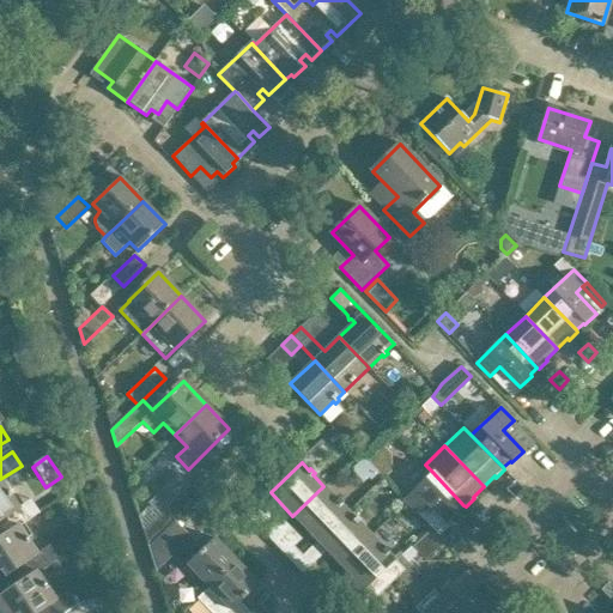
[(0,538),(28,520),(40,511),(31,498),(19,507),(1,480),(22,466),(0,479),(0,538)]
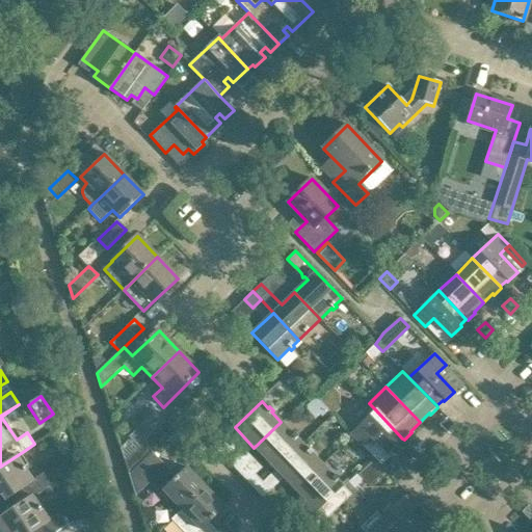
[(397,444),(402,439),(375,409),(350,433),(362,446),(370,437),(388,455),(398,446),(397,444)]
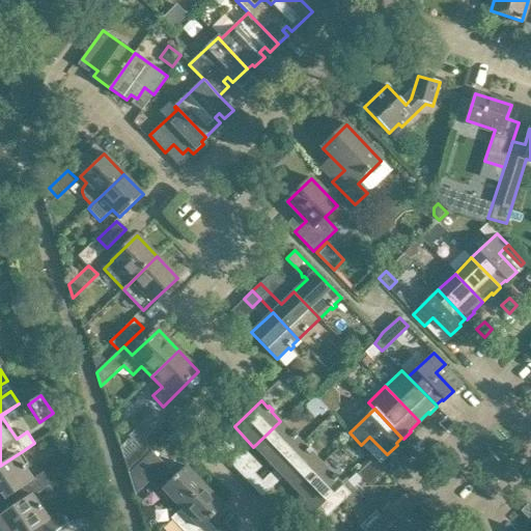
[(138,447),(143,442),(165,421),(156,411),(129,437),(138,447)]
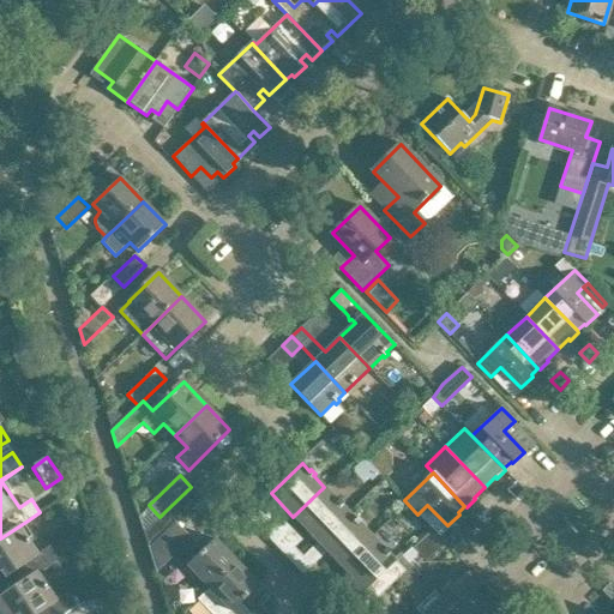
[(516,482),(506,491),(516,500),(525,491),(516,482)]
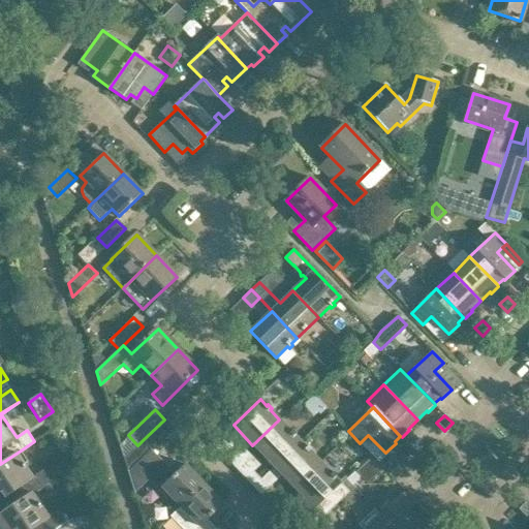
[(252,445),(274,467),(301,441),(279,419),(252,445)]
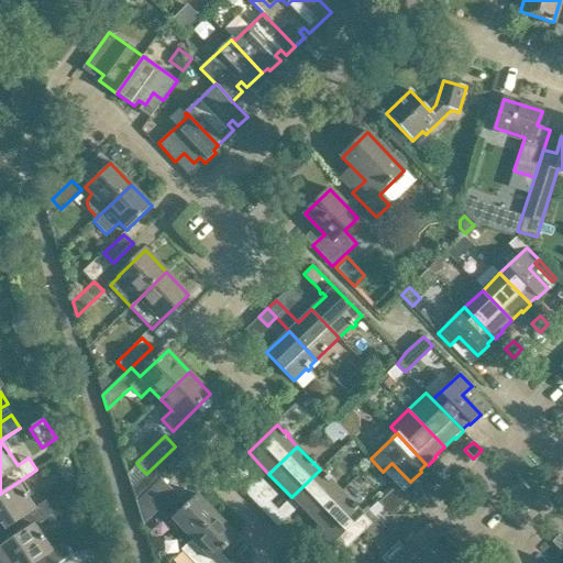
[(234,465),(227,474),(234,483),(243,474),(234,465)]
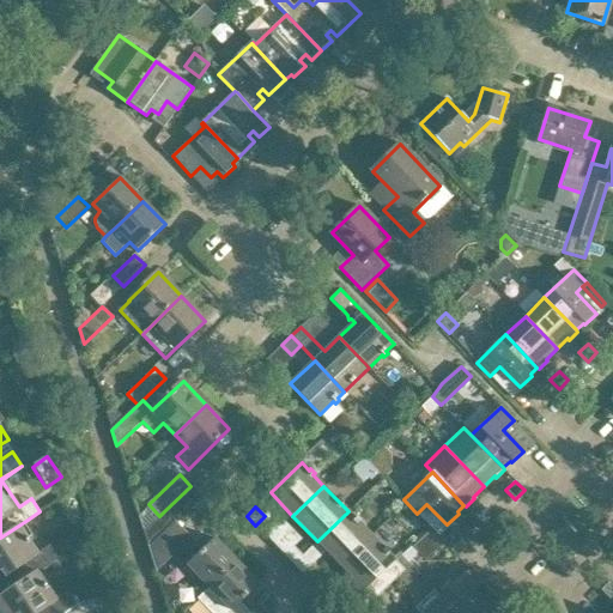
[(486,509),(477,517),(486,527),(496,517),(486,509)]
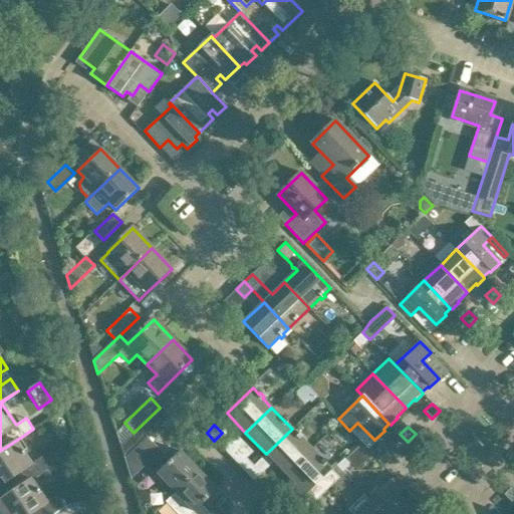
[(145,461),(176,493),(199,471),(180,451),(170,461),(139,428),(134,433),(120,446),(130,476),(131,475),(130,475),(145,461)]
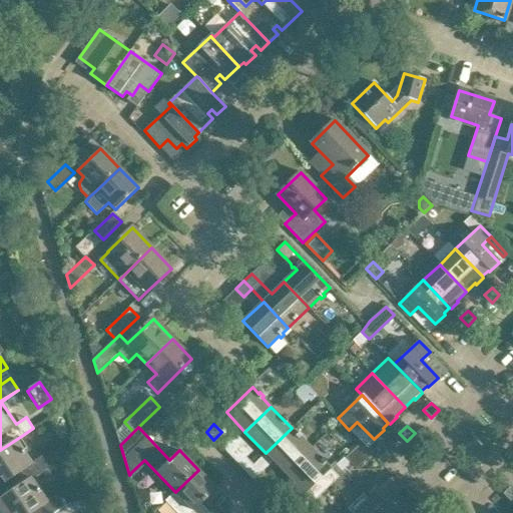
[(41,456),(31,462),(17,440),(34,429),(33,428),(23,435),(0,450),(0,476),(1,476),(11,492),(48,467),(41,456)]
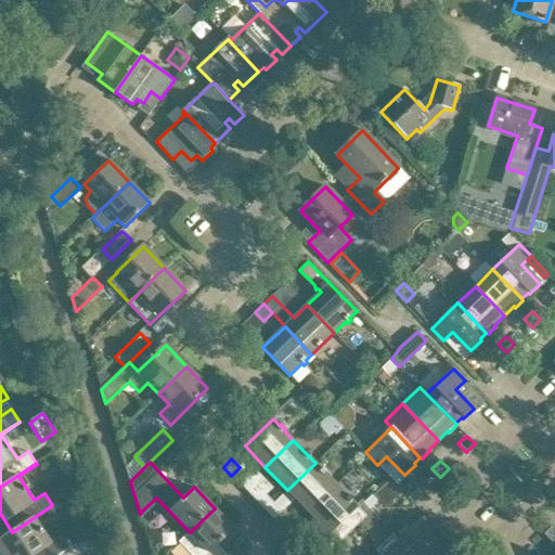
[(287,490),(274,503),(266,511),(274,520),(296,499),(308,512),(336,485),(315,463),(287,490)]
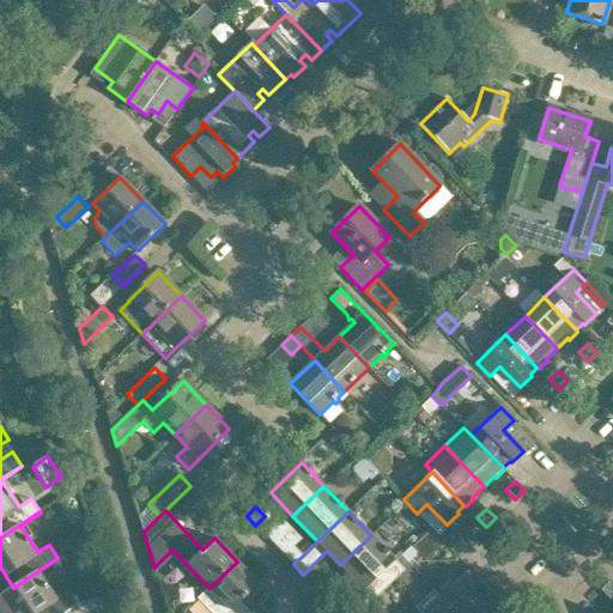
[(413,548),(419,554),(428,563),(444,546),(431,532),(413,548)]
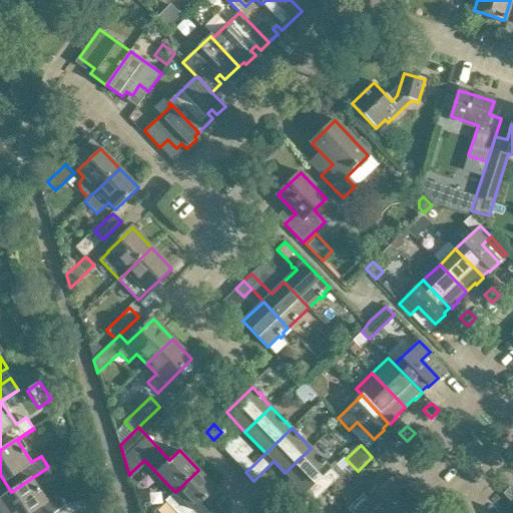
[(284,512),(285,512),(310,490),(320,481),(332,469),(311,448),(285,473),(298,486),(296,487),(292,487),(292,492),(278,505),(284,512)]
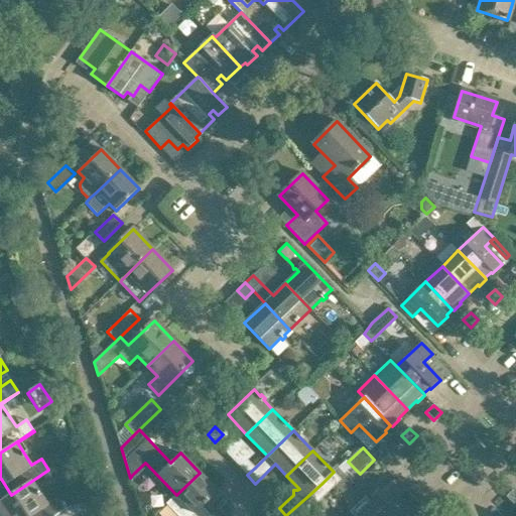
[(239,468),(247,475),(255,468),(247,460),(239,468)]
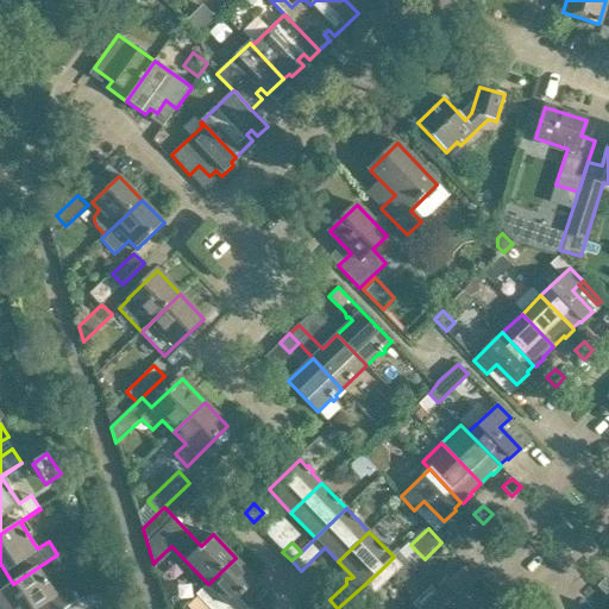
[(64,608),(66,608),(76,601),(67,586),(56,595),(38,569),(58,554),(57,554),(13,584),(0,592),(0,608),(64,608)]
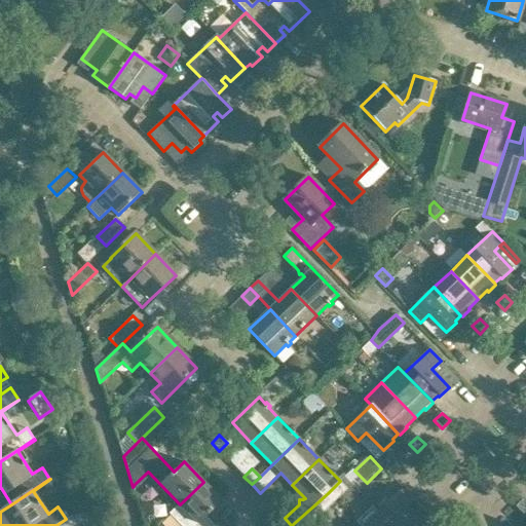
[(328,493),(335,501),(347,489),(340,481),(328,493)]
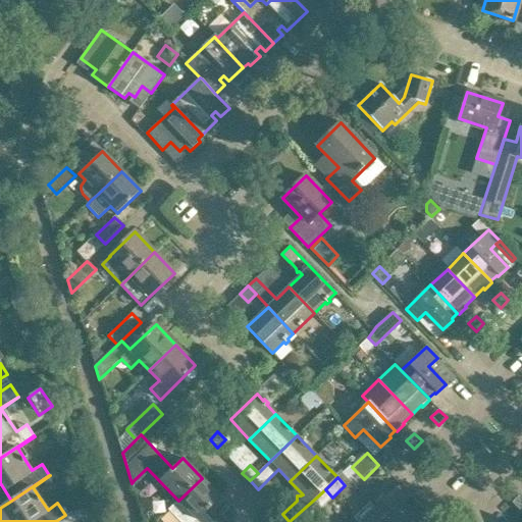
[(202,478),(178,501),(170,509),(183,521),(212,521),(204,513),(220,498),(202,478)]
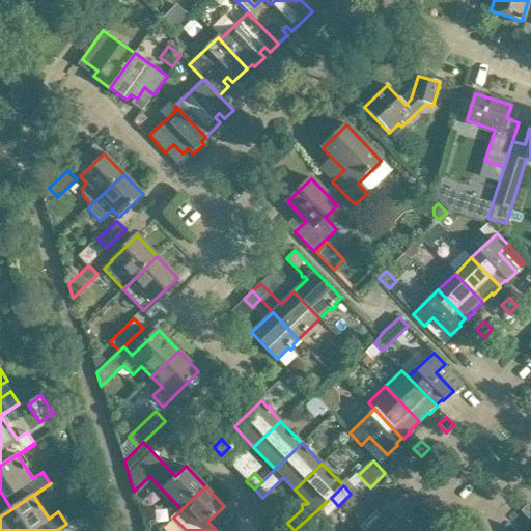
[(410,512),(418,505),(407,493),(382,518),(394,530),(426,530),(427,530),(410,512)]
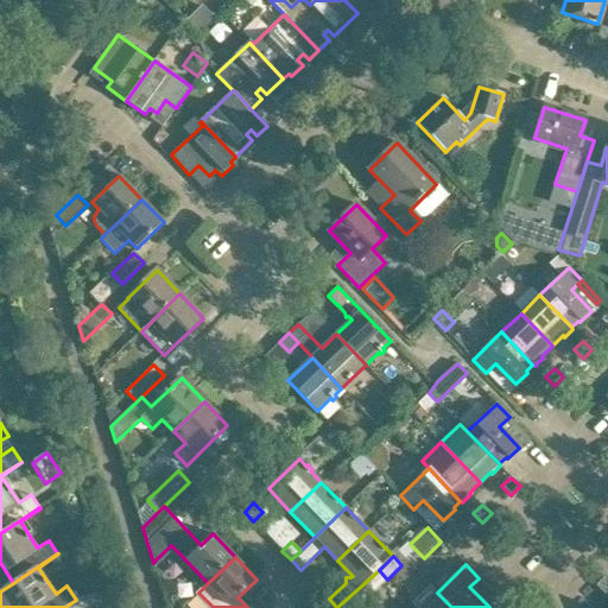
[(377,590),(387,580),(379,570),(367,581),(377,590)]
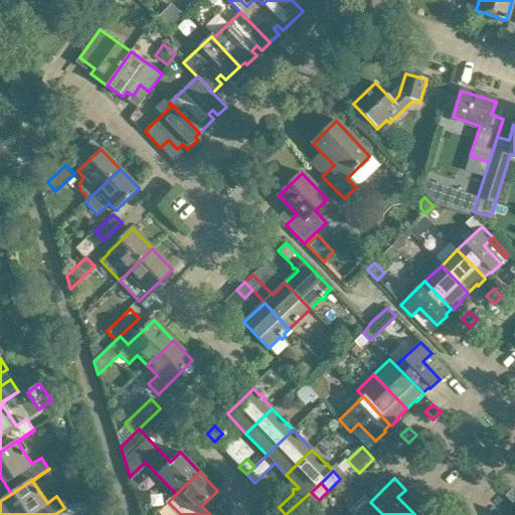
[(512,504),(514,501),(514,490),(512,488),(505,496),(512,504)]
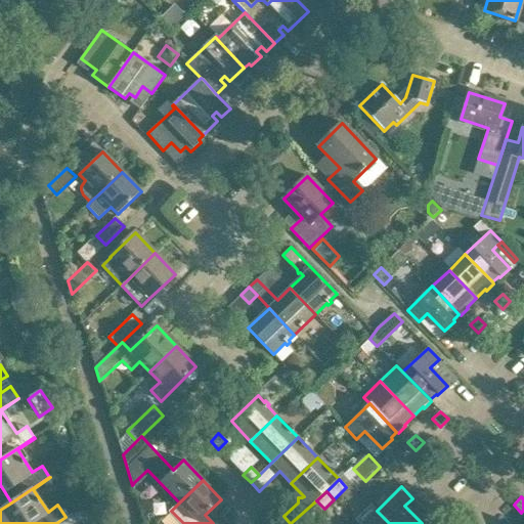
[(83,523),(78,509),(66,517),(56,523),(55,523),(83,523)]
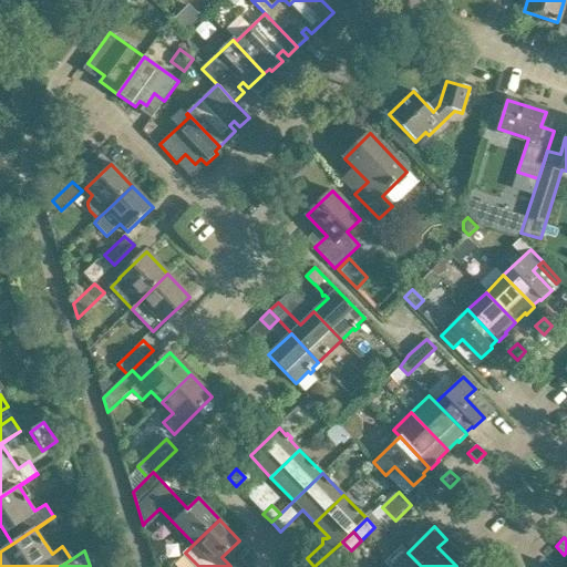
[(421,566),(408,553),(391,566),(421,566)]
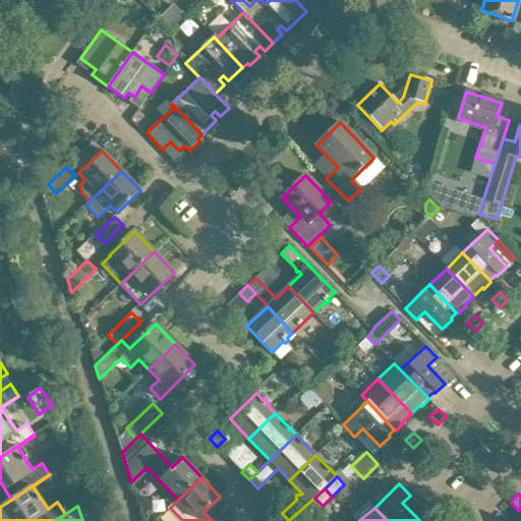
[(143,513),(149,520),(153,520),(160,516),(156,510),(150,509),(143,513)]
